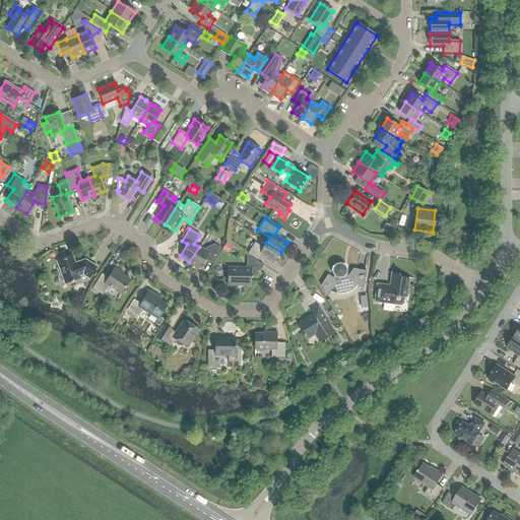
[(230,252),(233,244),(226,241),(222,249),(230,252)]
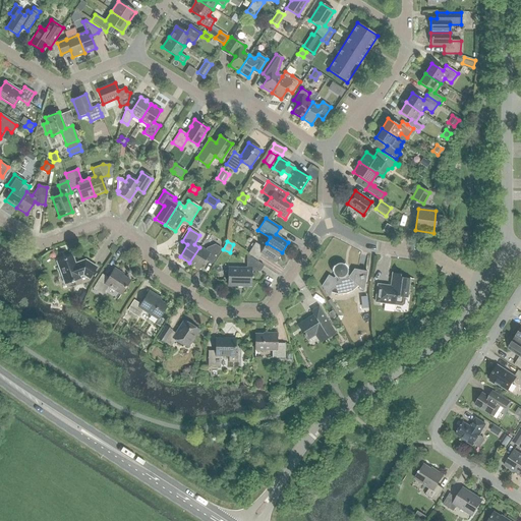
[(257,261),(262,254),(275,263),(282,252),(267,243),(263,248),(254,243),(247,254),(257,261)]
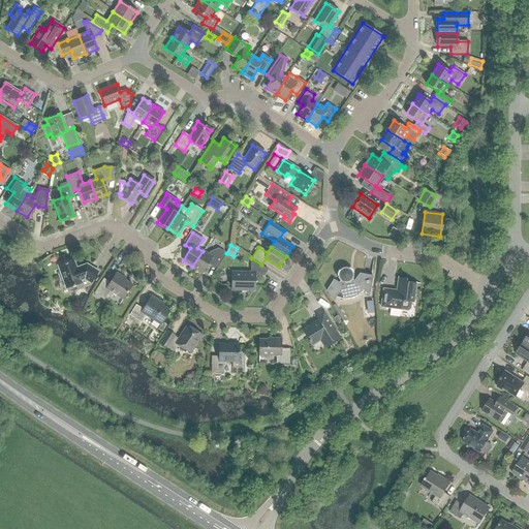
[(208,254),(203,251),(192,267),(203,273),(208,263),(214,268),(224,252),(218,248),(210,252),(208,254)]
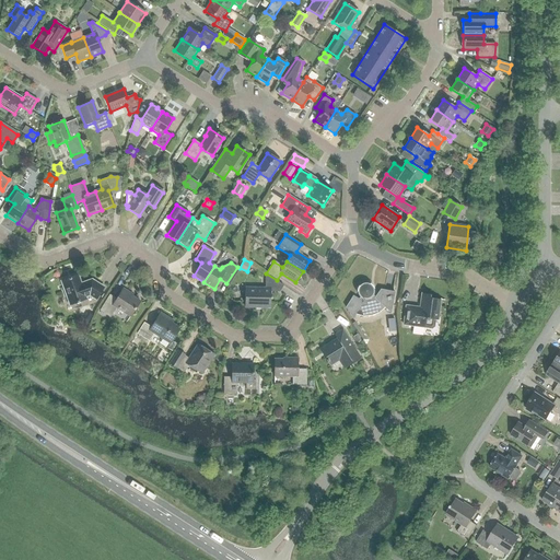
[(245,307),(269,307),(270,291),(279,292),(279,291),(282,286),(283,286),(265,273),(265,288),(245,288),(245,307)]
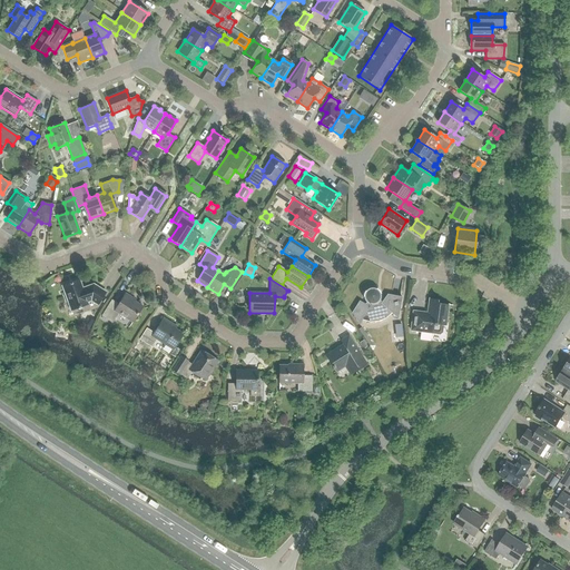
[(65,295),(64,295),(67,303),(69,302),(72,310),(87,304),(87,302),(90,301),(97,305),(105,293),(92,285),(81,290),(79,281),(61,286),(65,295)]
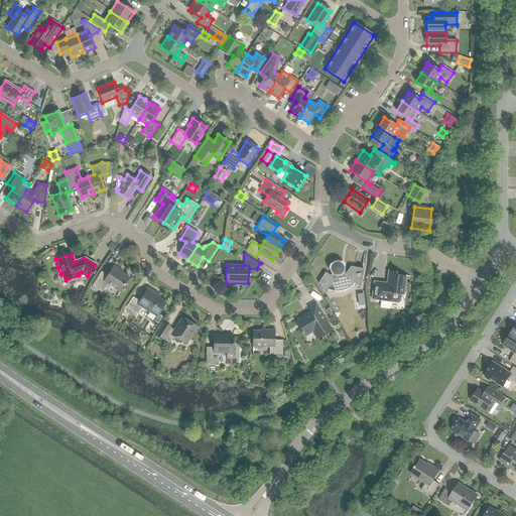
[(331,276),(325,273),(317,283),(326,294),(327,289),(335,291),(342,291),(349,288),(354,283),(360,288),(363,269),(350,266),(346,273),(343,272),(344,271),(344,270),(344,269),(344,268),(344,266),(343,264),(342,263),(340,262),(338,261),(336,261),(334,261),(333,262),(331,264),(330,265),(329,267),(329,269),(330,271),(330,272),(331,273),(332,274),(331,276)]
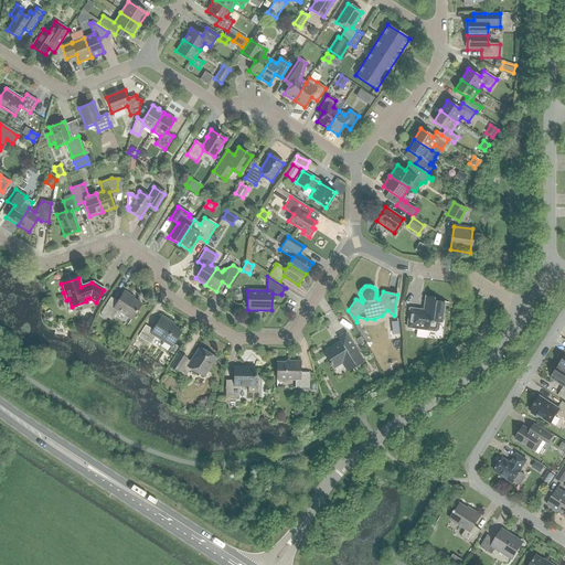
[(129,297),(130,296),(124,291),(117,301),(110,297),(99,313),(110,320),(117,310),(131,319),(140,305),(129,297)]
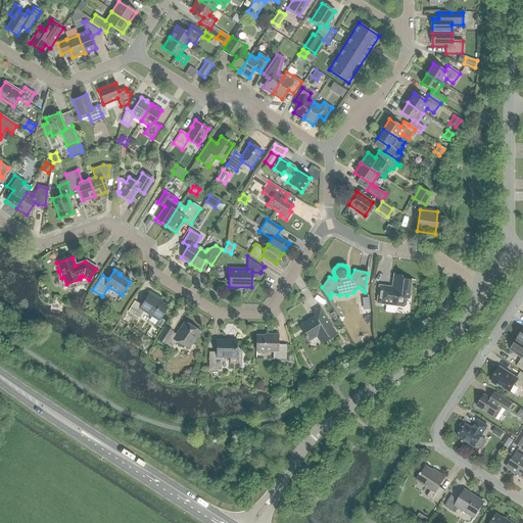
[(409,297),(412,295),(410,292),(411,280),(401,278),(401,276),(393,275),(392,287),(379,286),(376,303),(402,306),(405,305),(406,299),(409,299),(409,297)]
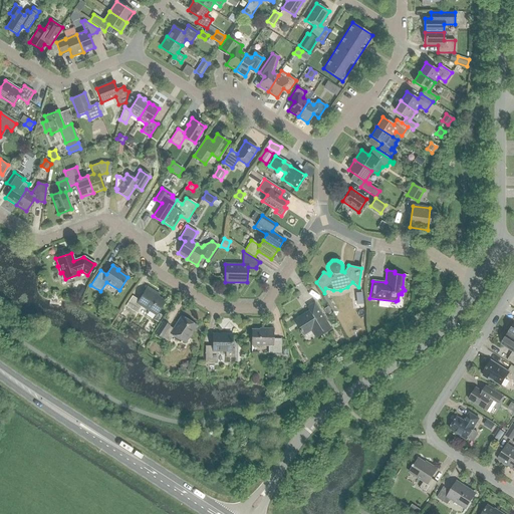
[(83,288),(79,286),(75,292),(80,295),(83,288)]
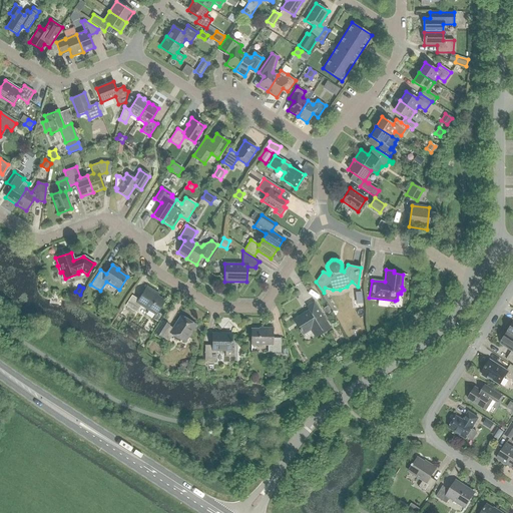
[(138,300),(131,296),(125,306),(136,313),(140,306),(155,316),(164,301),(153,294),(154,292),(146,287),(138,300)]
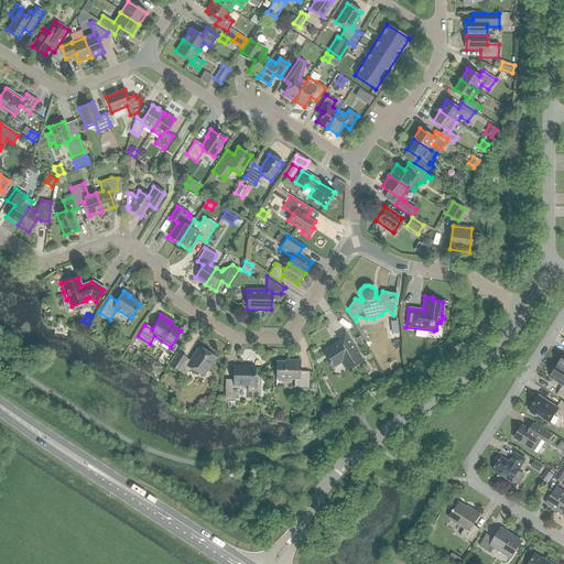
[(345,332),(336,337),(338,342),(322,351),(333,368),(340,364),(346,371),(362,361),(345,332)]
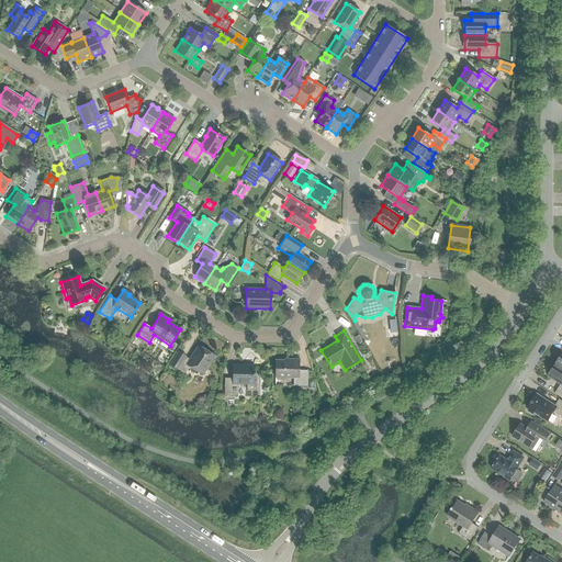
[(189,360),(184,357),(186,357),(178,351),(170,364),(183,373),(189,367),(202,375),(214,356),(198,346),(189,360)]
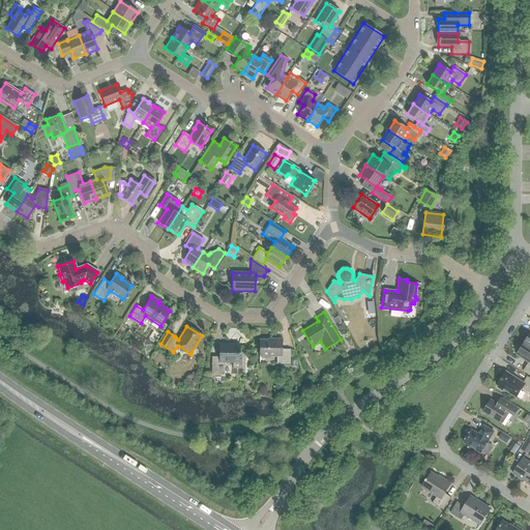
[(276,356),(276,363),(289,364),(289,350),(281,350),(282,340),(267,339),(267,340),(259,340),(259,356),(276,356)]
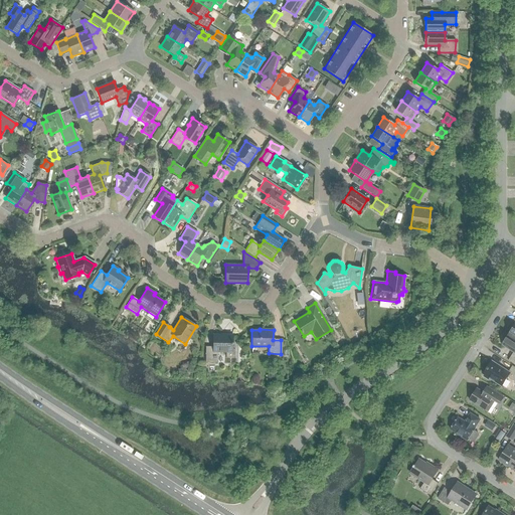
[(234,358),(234,349),(232,349),(232,335),(212,335),(212,347),(205,347),(205,362),(217,363),(217,352),(225,352),(225,358),(234,358)]
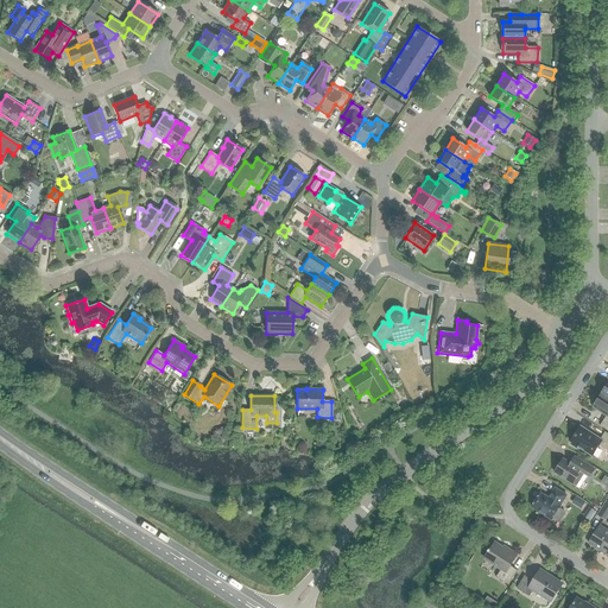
[(593,407),(606,416),(600,425),(607,430),(607,399),(600,396),(593,407)]
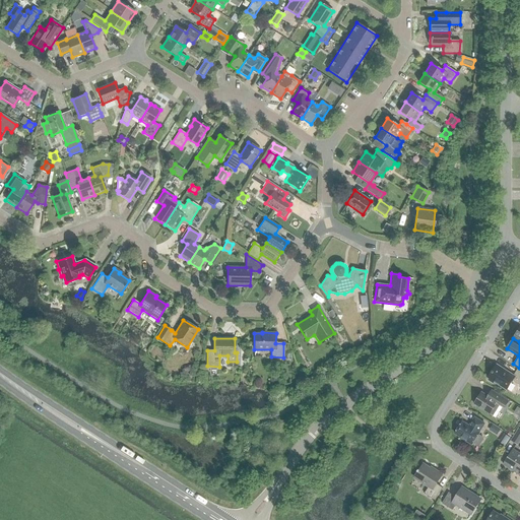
[(488,380),(493,383),(494,382),(506,390),(512,381),(519,385),(519,371),(517,370),(513,375),(497,365),(488,378),(489,379),(488,380)]
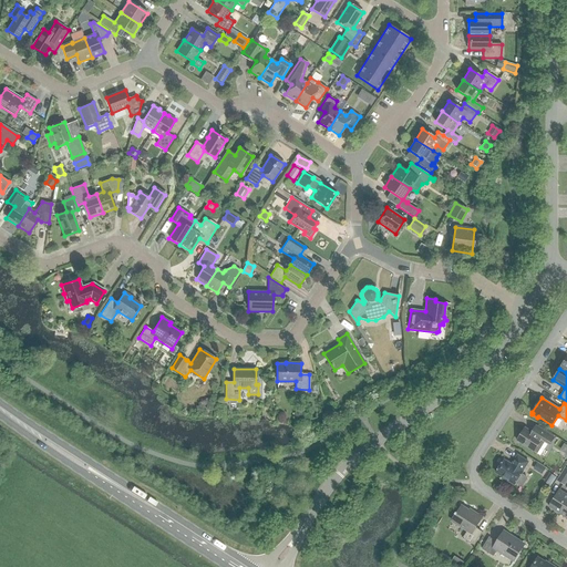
[(516,441),(534,452),(539,455),(547,443),(549,444),(554,437),(536,425),(532,432),(525,428),(516,441)]
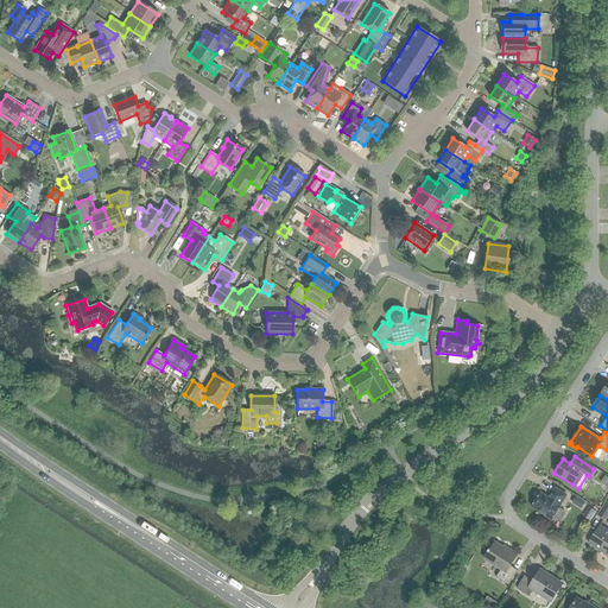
[(540,493),(531,507),(551,520),(552,518),(557,521),(561,520),(565,513),(565,511),(559,507),(561,506),(559,505),(567,495),(555,488),(549,498),(540,493)]
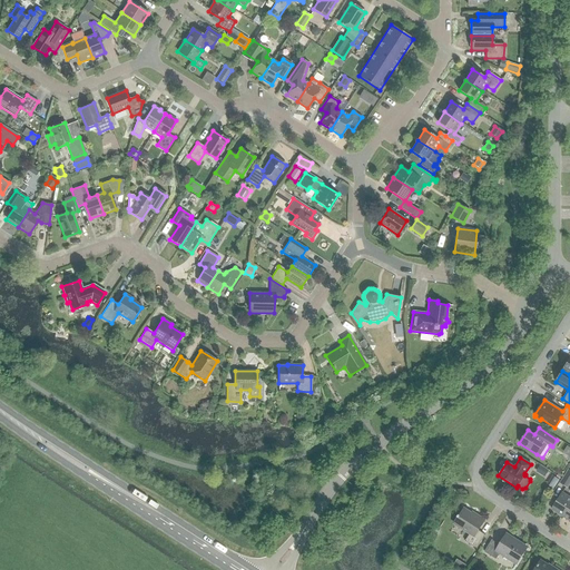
[(541,463),(537,470),(544,475),(549,469),(541,463)]
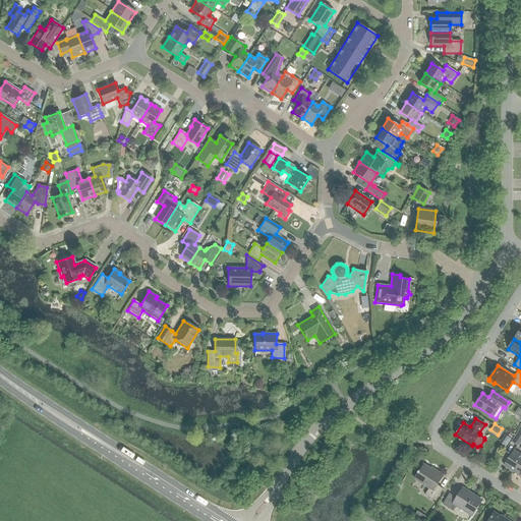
[(512,442),(519,446),(520,442),(520,429),(519,428),(512,442)]
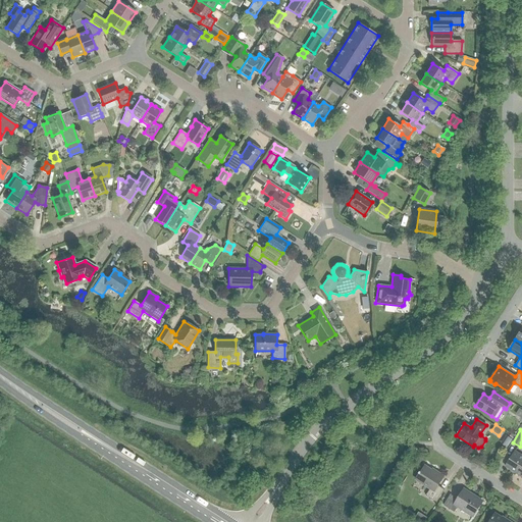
[(507,435),(503,442),(509,446),(513,438),(507,435)]
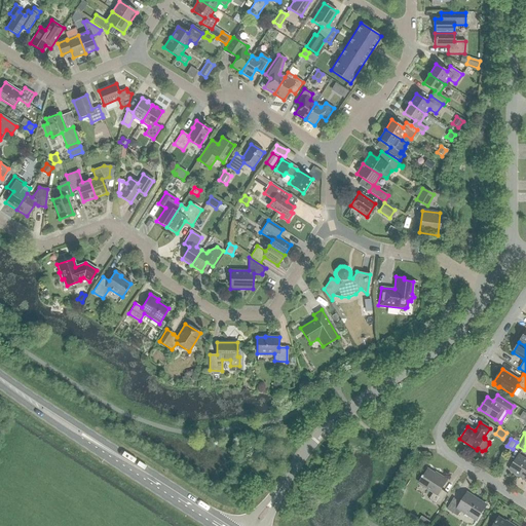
[(509,470),(519,477),(525,465),(525,458),(519,454),(509,470)]
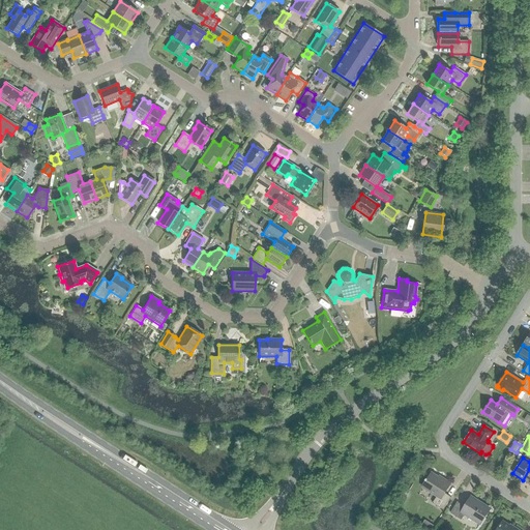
[(432,503),(443,510),(451,497),(444,493),(450,483),(443,478),(442,479),(431,472),(421,487),(436,496),(432,503)]
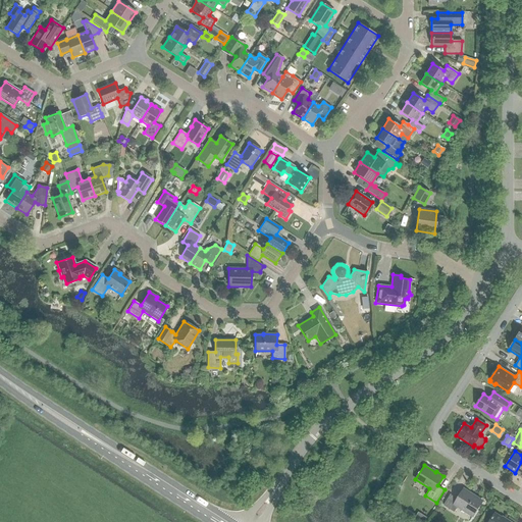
[(450,494),(442,505),(454,512),(458,506),(473,516),(474,515),(473,515),(477,509),(478,509),(482,503),(470,494),(470,493),(463,488),(457,499),(450,494)]
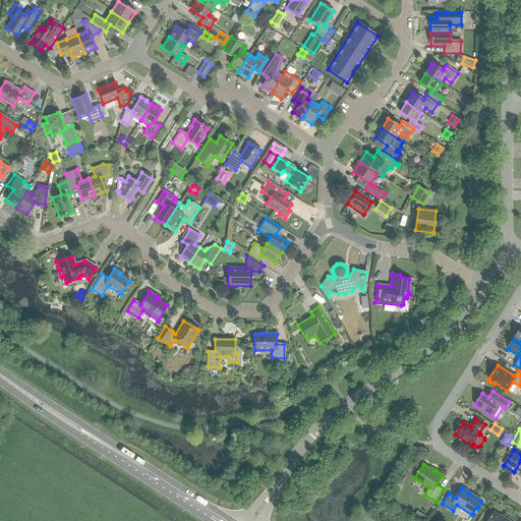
[(417,511),(414,515),(423,520),(425,516),(417,511)]
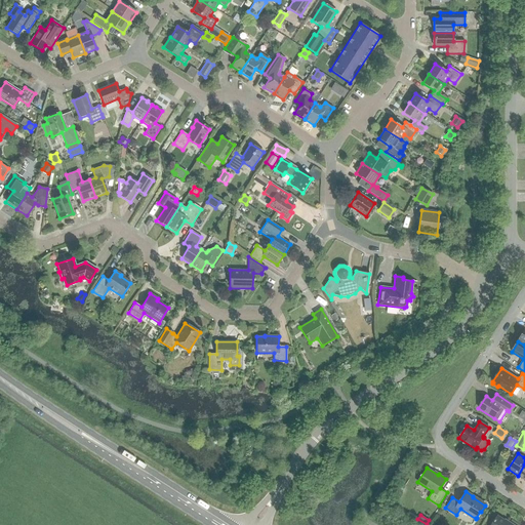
[(505,520),(497,516),(491,524),(514,524),(506,520),(505,520)]
